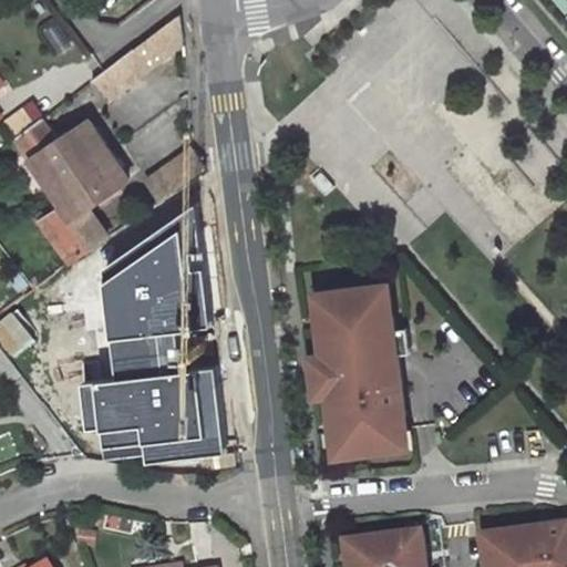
[(92,79),(110,100),(110,99),(182,44),(179,16),(92,79)]
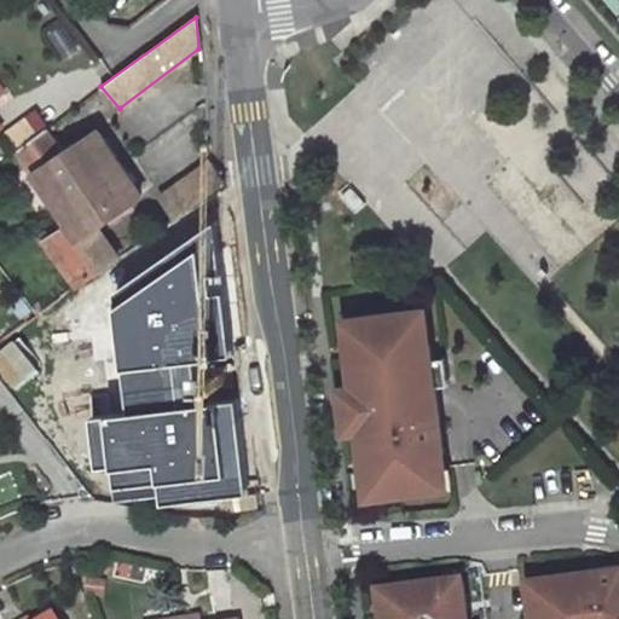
[(122,163),(102,131),(68,154),(47,127),(17,150),(55,207),(122,163)]
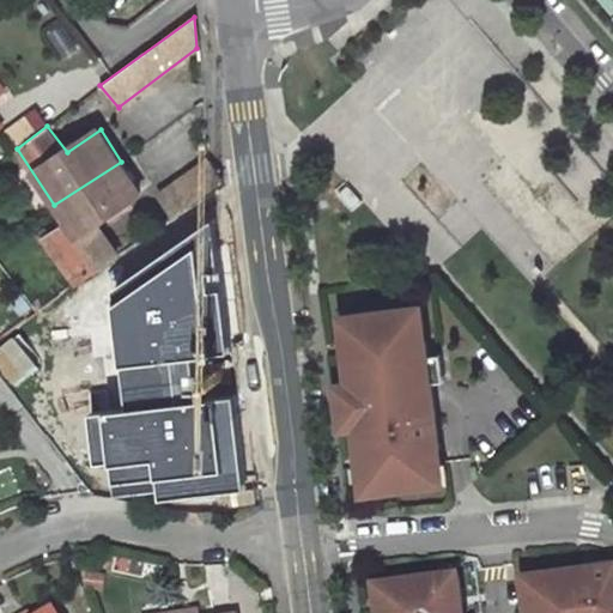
[(224,181),(208,158),(159,194),(174,214),(224,181)]
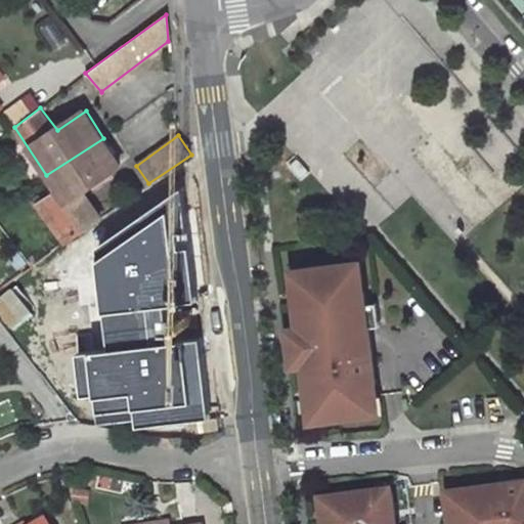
[(81,189),(121,164),(103,138),(46,175),(57,190),(39,204),(66,242),(100,217),(81,189)]
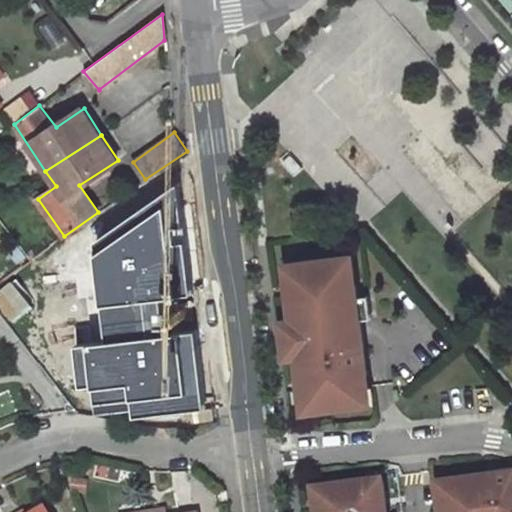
[(208,417),(183,187),(96,238),(110,349),(77,351),(82,394),(96,394),(99,420),(134,416),(136,425),(208,417)]
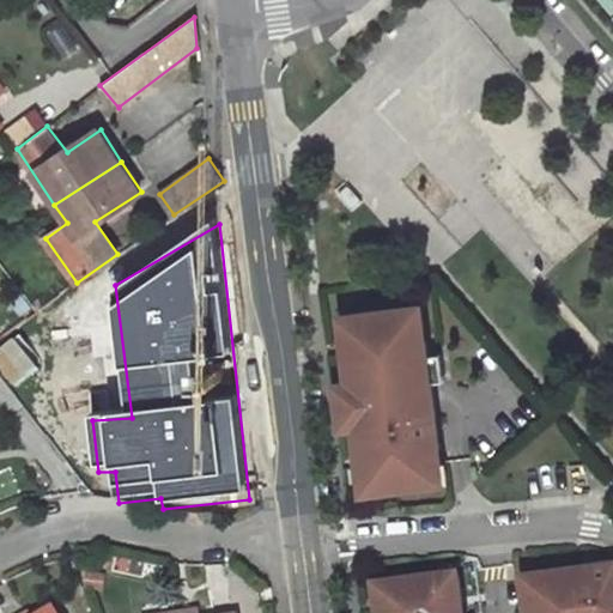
[(422,345),(417,310),(346,320),(351,356),(346,356),(350,386),(337,387),(343,431),(356,430),(359,460),(364,459),(369,493),(441,484),(436,449),(439,448),(431,383),(443,383),(441,358),(429,359),(426,345),(422,345)]
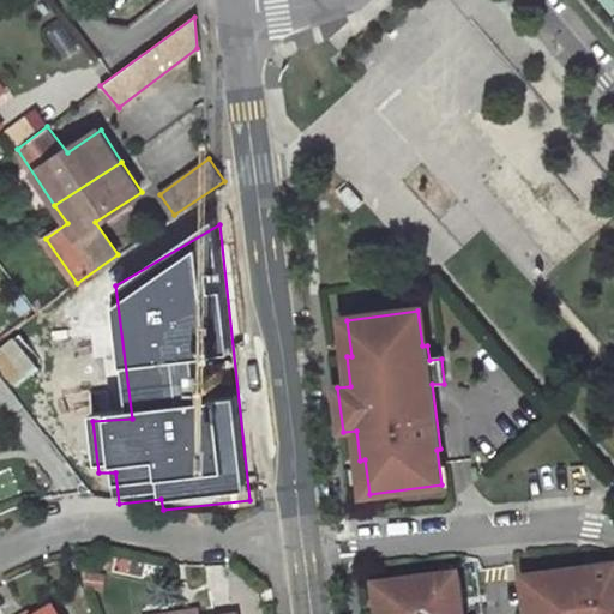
[(613,613),(613,581),(609,577),(518,590),(522,613),(613,613)]
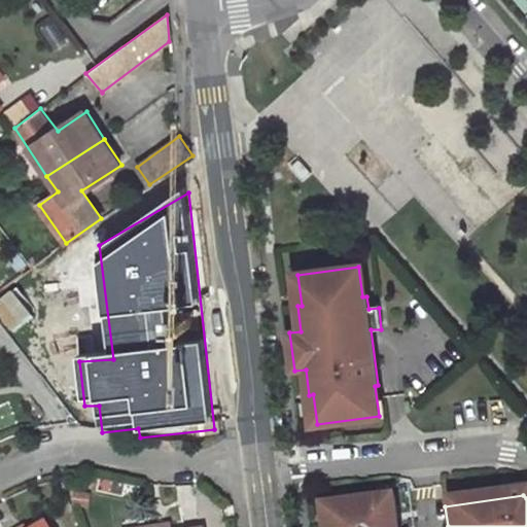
[(393,526),(390,501),(321,511),(323,526),(393,526)]
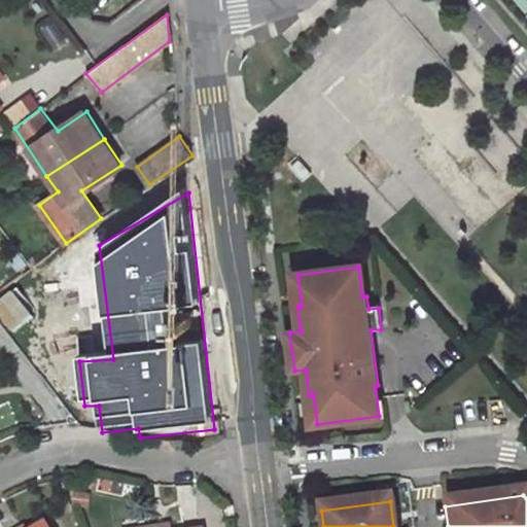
[(223,519),(236,518),(234,505),(221,506),(223,519)]
